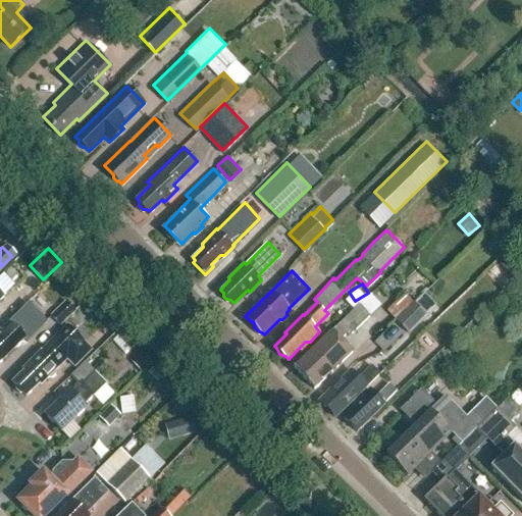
[(425,290),(397,317),(408,329),(425,312),(425,311),(436,301),(425,290)]
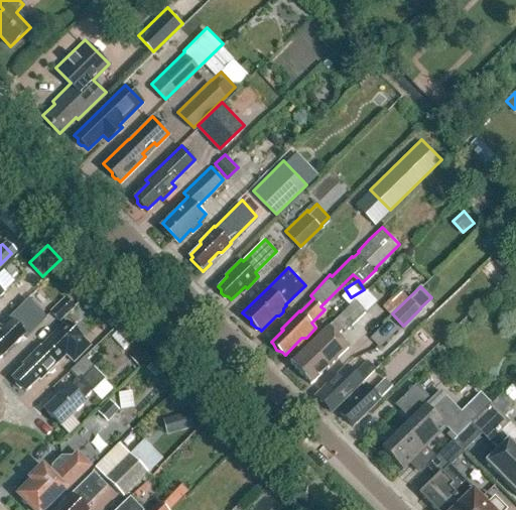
[(408,296),(400,288),(383,304),(391,312),(408,296)]
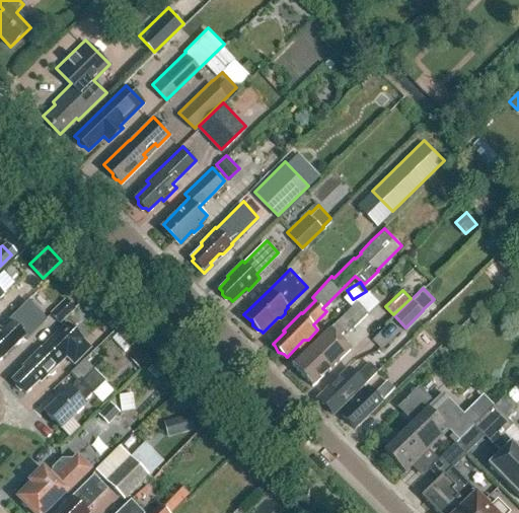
[(60,319),(75,305),(66,296),(52,310),(60,319)]
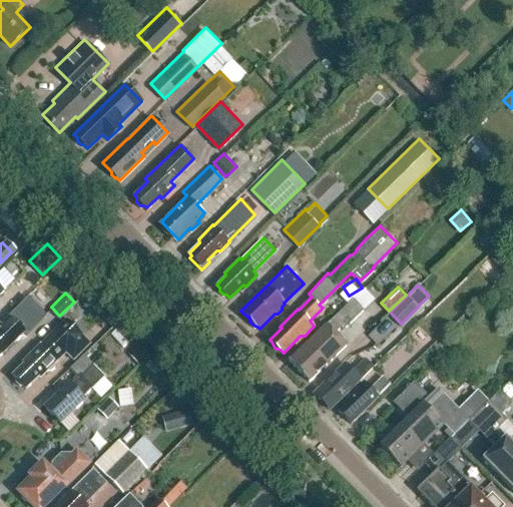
[(346,344),(335,331),(343,323),(346,325),(363,308),(362,306),(354,297),(290,359),(310,379),(346,344)]
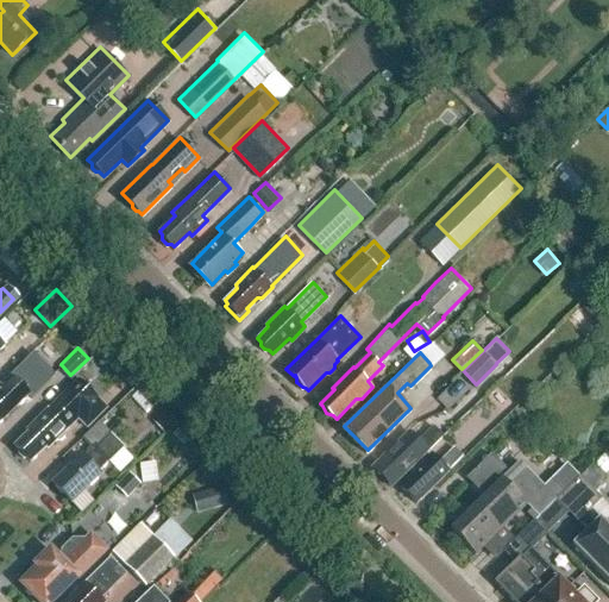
[(25,387),(42,369),(30,357),(13,375),(11,372),(1,381),(4,383),(0,387),(0,418),(18,400),(20,400),(24,397),(24,395),(29,390),(25,387)]
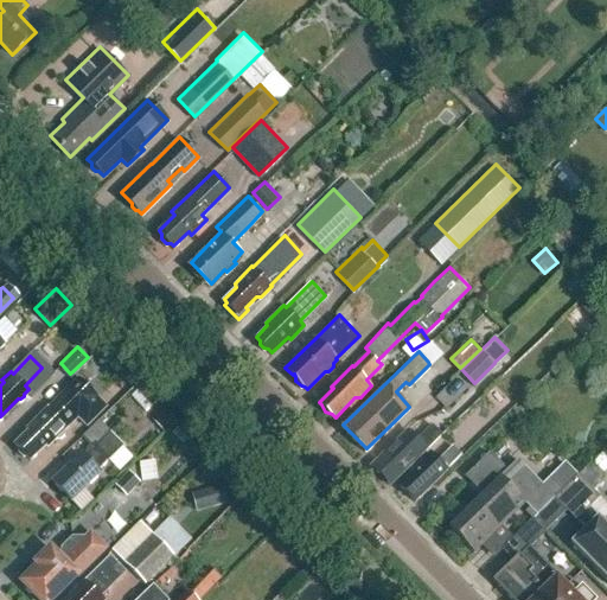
[(126,390),(140,376),(128,363),(114,377),(126,390)]
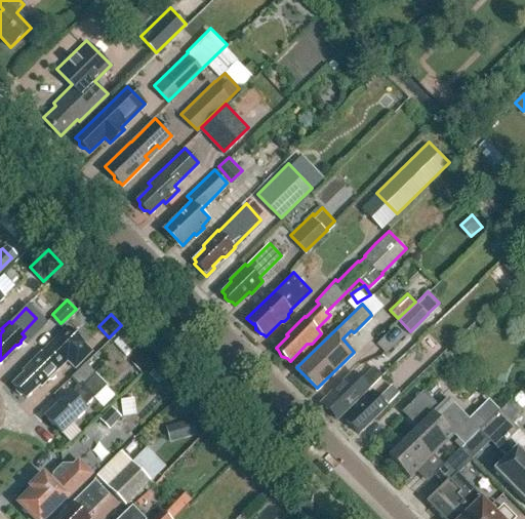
[(74,360),(87,347),(69,328),(58,337),(57,336),(42,352),(41,351),(26,367),(27,369),(15,382),(17,384),(17,388),(21,391),(25,391),(28,393),(44,376),(46,377),(49,374),(52,375),(55,372),(54,369),(57,366),(53,362),(65,351),(74,360)]
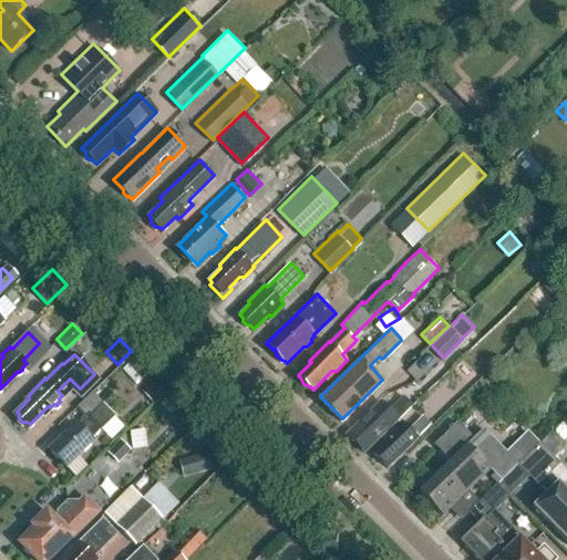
[(152,397),(164,387),(154,376),(142,387),(152,397)]
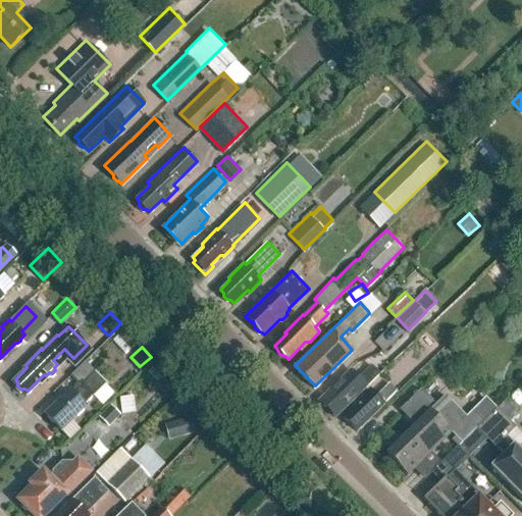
[(86,401),(107,378),(85,357),(70,371),(80,380),(72,388),(71,387),(47,411),(63,427),(87,403),(86,401)]
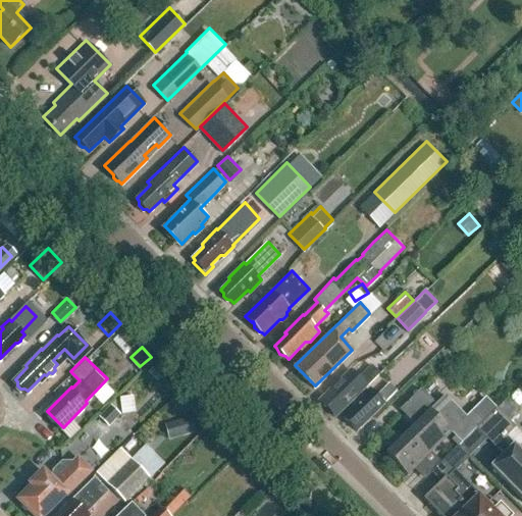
[(336,416),(380,371),(372,363),(359,376),(351,368),(324,396),(327,399),(323,403),(336,416)]
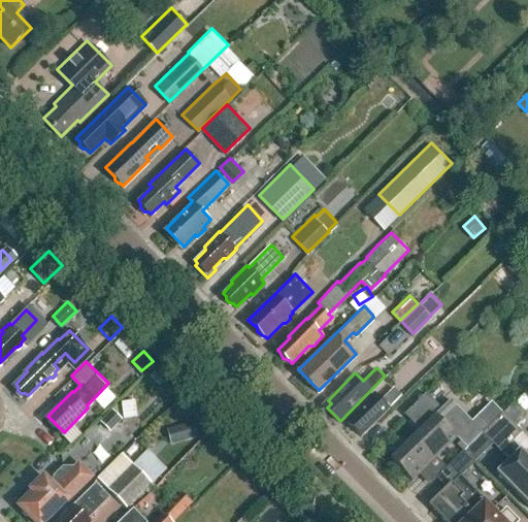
[(468,445),(484,430),(489,424),(503,411),(494,401),(481,416),(477,412),(471,417),(451,397),(441,406),(427,392),(405,413),(422,429),(393,457),(414,479),(458,434),(468,445)]
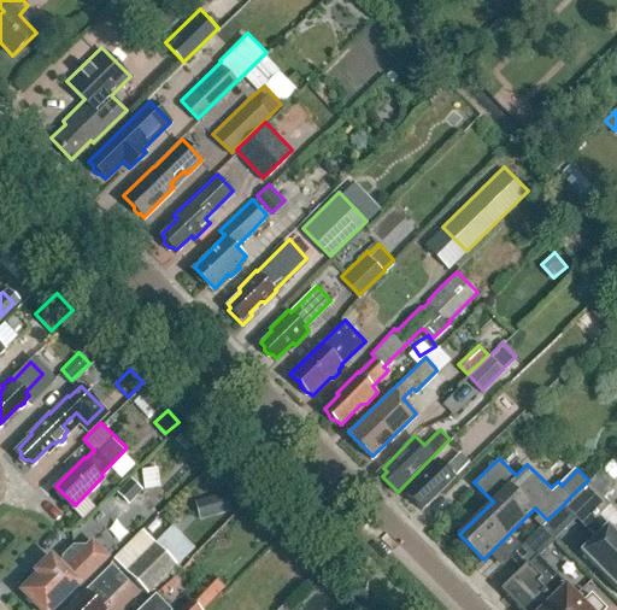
[(423,509),(453,477),(435,459),(419,475),(419,477),(406,492),(423,509)]
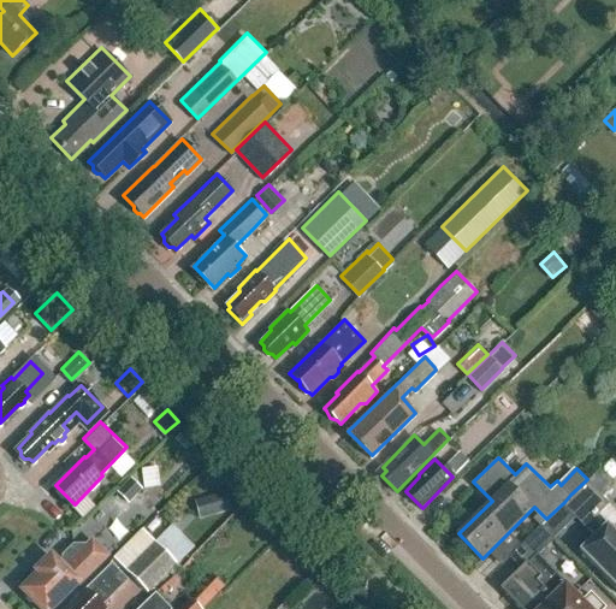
[(599,468),(587,480),(599,492),(611,480),(599,468)]
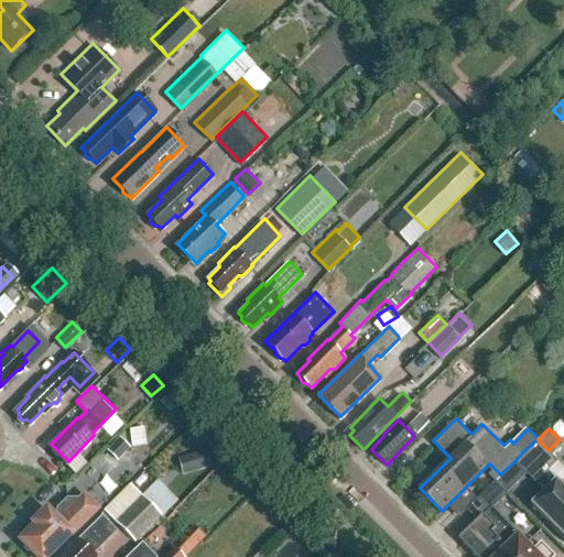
[(117,457),(130,444),(119,434),(107,446),(117,457)]
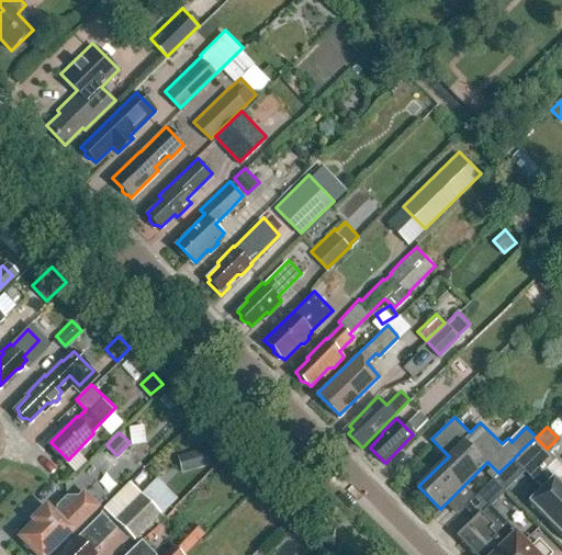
[(536,437),(520,451),(515,457),(535,477),(555,457),(536,437)]
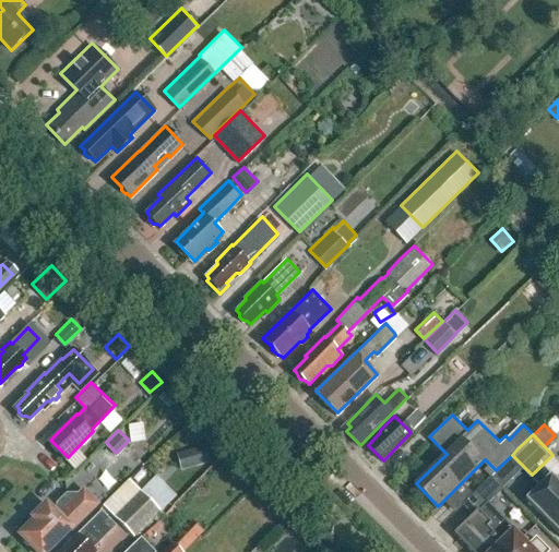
[(180,467),(211,459),(206,442),(176,451),(180,467)]
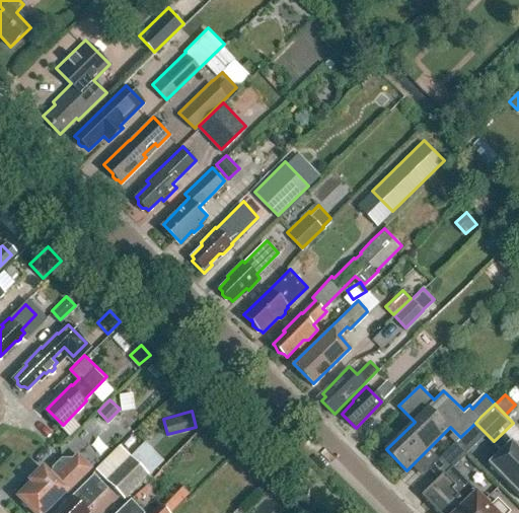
[(518,492),(518,446),(507,434),(497,444),(502,449),(489,461),(518,492)]
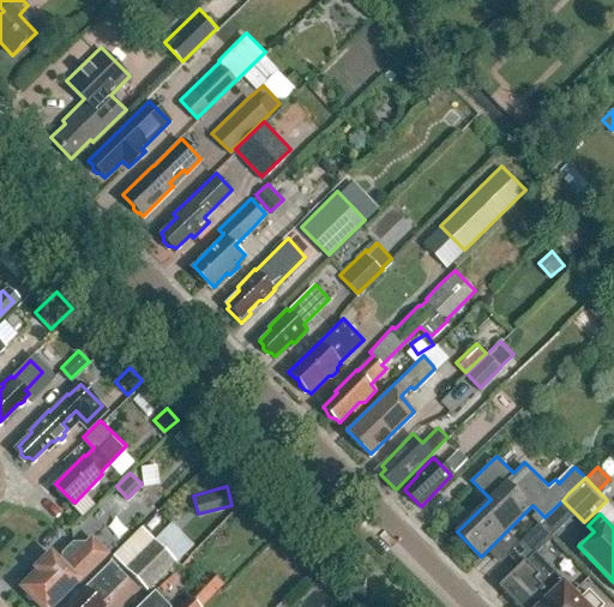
[(601,606),(605,605),(588,588),(579,598),(565,583),(553,594),(536,576),(540,572),(528,560),(553,535),(540,522),(510,551),(521,563),(500,584),(522,606),(601,606)]
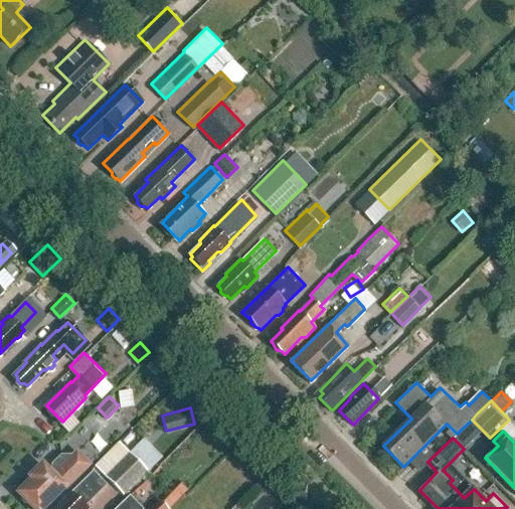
[(53,463),(49,467),(42,461),(39,464),(36,464),(32,468),(33,471),(30,474),(32,477),(19,490),(22,493),(22,497),(27,500),(29,500),(38,508),(42,508),(67,485),(66,484),(70,480),(72,481),(92,462),(78,449),(75,452),(60,451),(51,461),(53,463)]
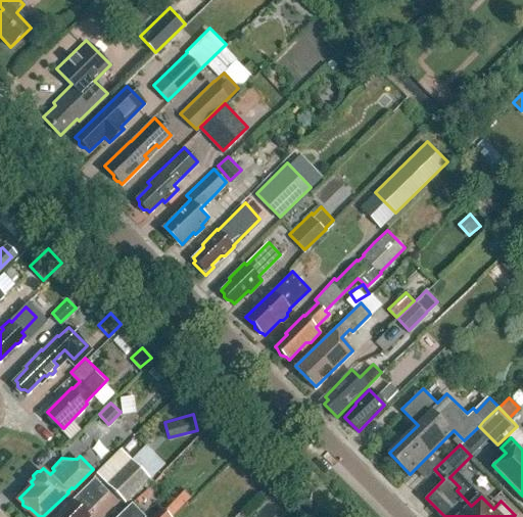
[(126,499),(150,474),(132,457),(107,481),(126,499)]
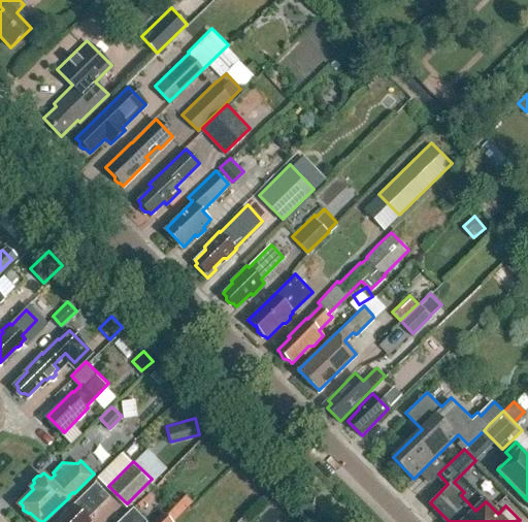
[(96,480),(54,521),(87,521),(91,519),(88,515),(109,494),(96,480)]
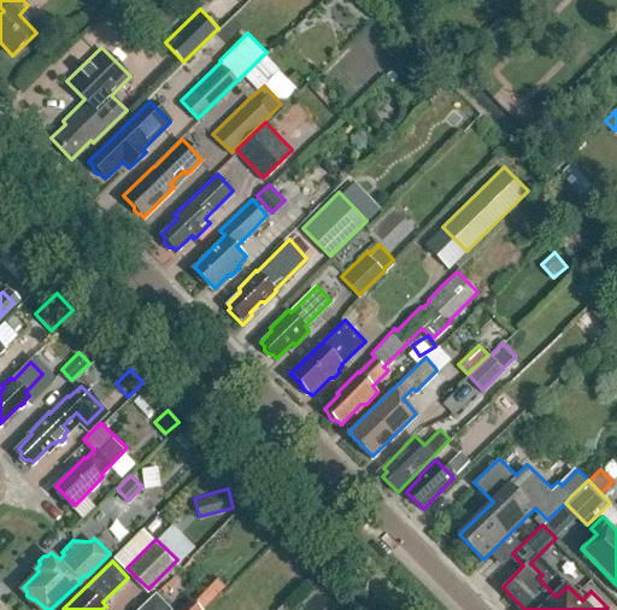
[(169,609),(172,606),(156,590),(134,609),(169,609)]
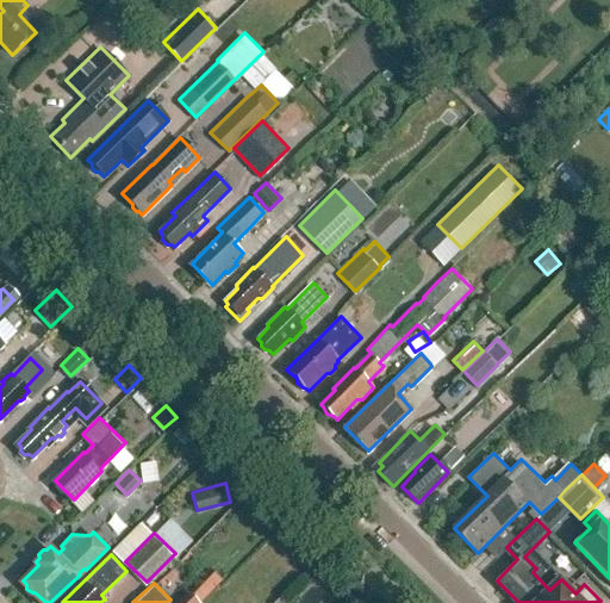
[(198,602),(201,601),(191,590),(176,602),(198,602)]
